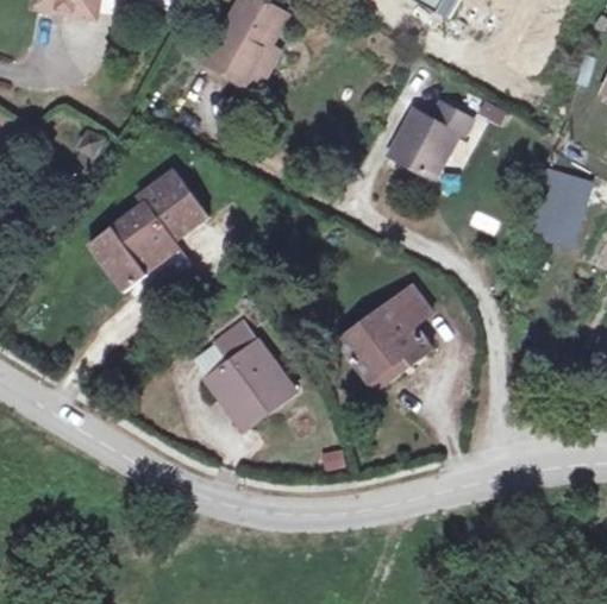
[(37,0),(37,4),(98,13),(99,0),(37,0)]
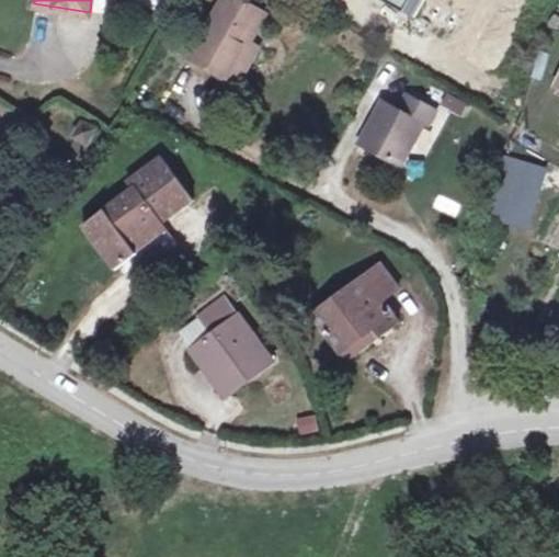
[(248,41),(264,11),(243,0),(220,0),(191,54),(229,75),(248,41)]
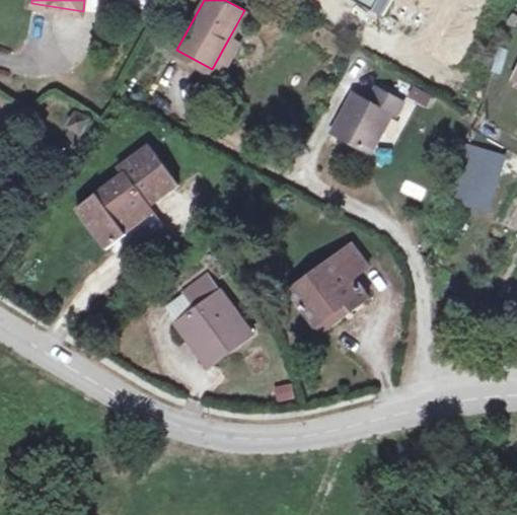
[(361,0),(379,10),(385,0),(361,0)]
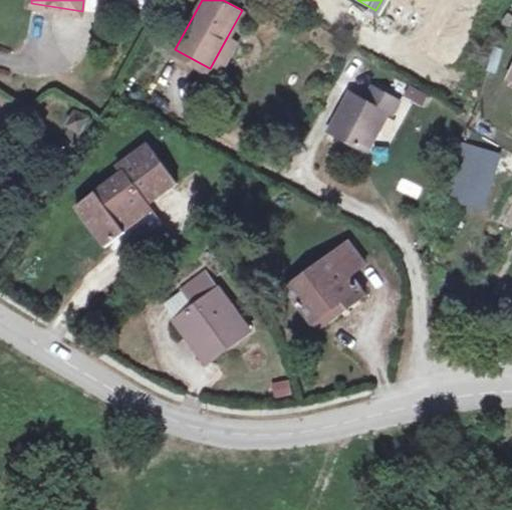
[(218,73),(235,41),(227,37),(210,68),(218,73)]
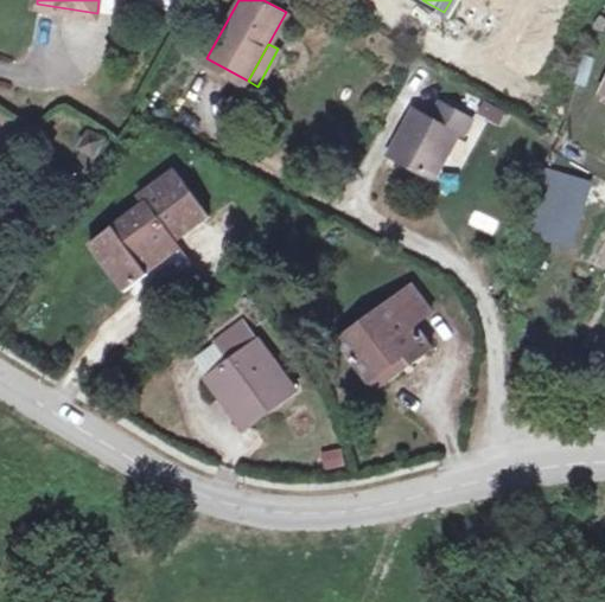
[(500,120),(505,109),(482,97),(476,108),(500,120)]
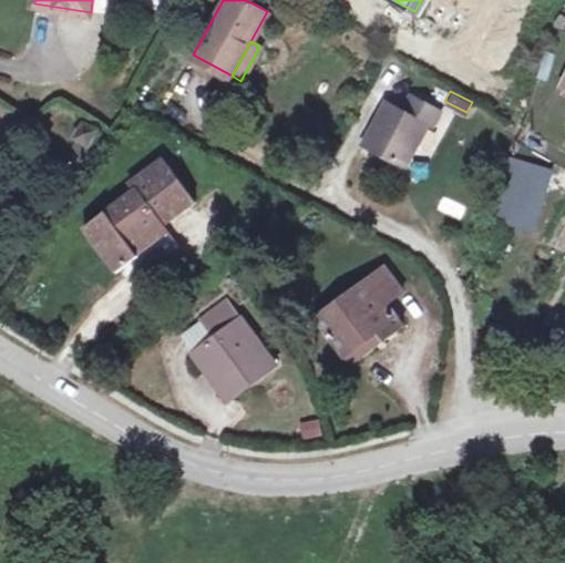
[(403,164),(425,122),(430,124),(439,108),(410,92),(402,108),(386,99),(362,142),(403,164)]
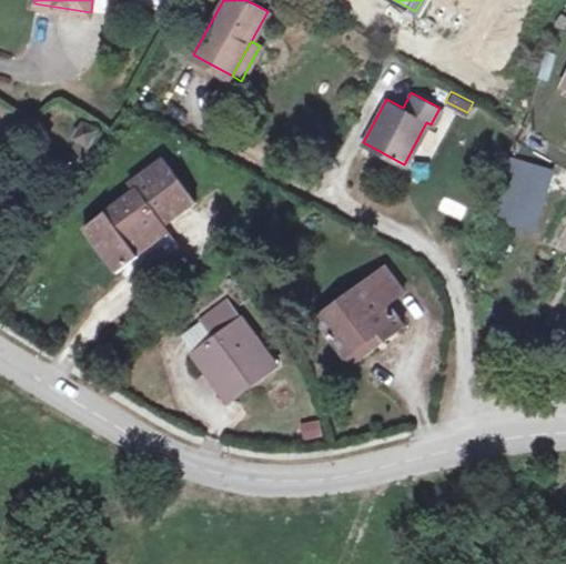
[(88,141),(95,128),(83,121),(76,134),(88,141)]
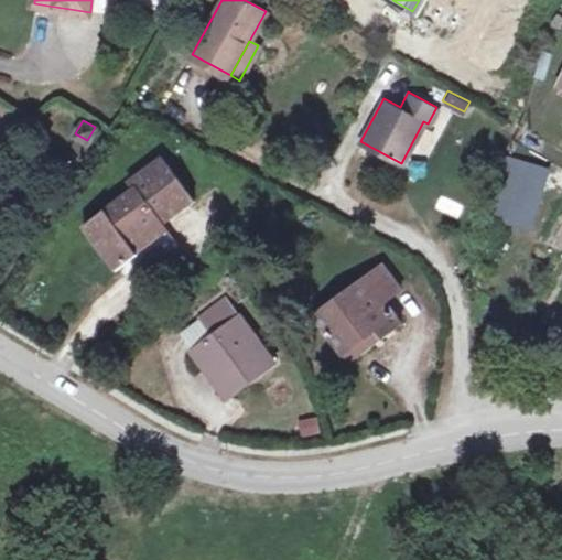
[(162,221),(193,197),(161,155),(129,179),(133,186),(84,224),(116,267),(137,251),(130,244),(162,221)]
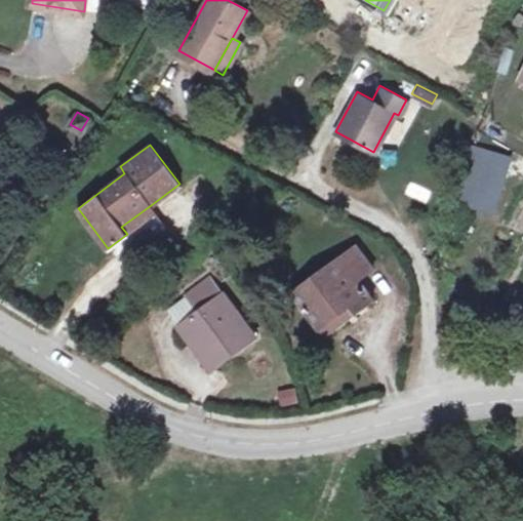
[(483,183),(492,150),(476,145),(467,177),(483,183)]
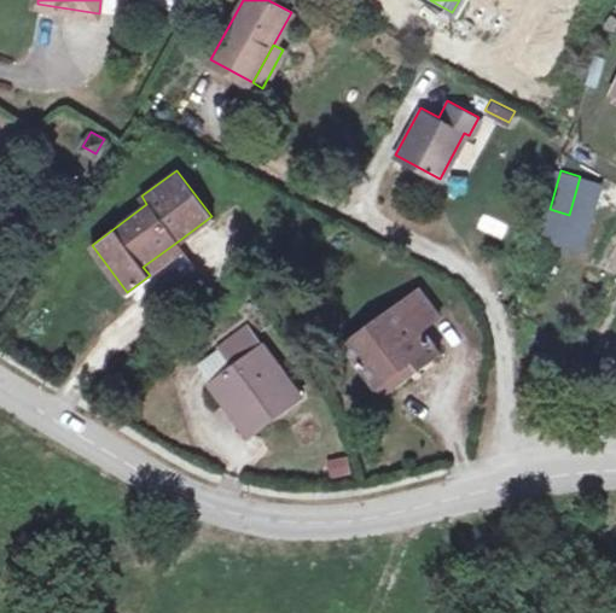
[(561,241),(569,215),(550,209),(541,235),(561,241)]
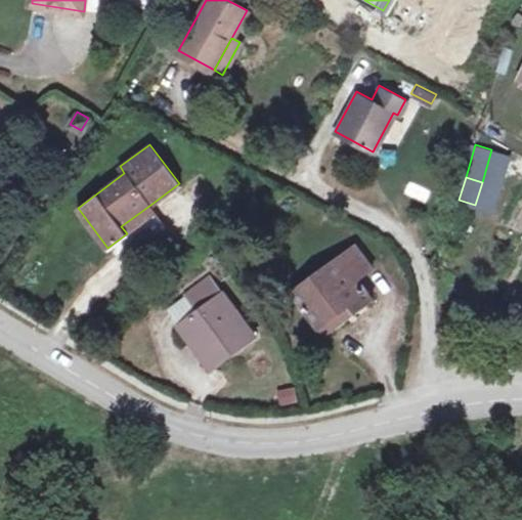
[(131,240),(158,215),(150,205),(121,226),(127,233),(131,240)]
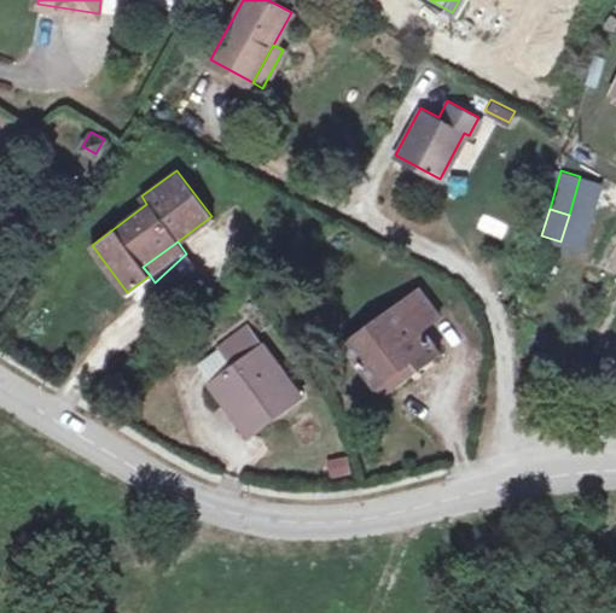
[(440,351),(422,327),(439,314),(418,286),(342,343),(376,386),(411,358),(418,368),(440,351)]
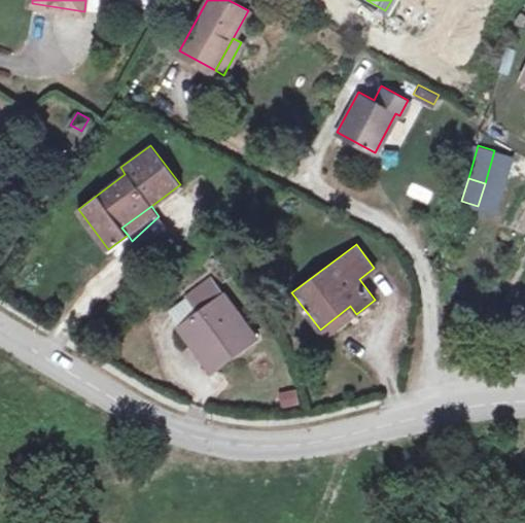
[(255,338),(210,276),(185,293),(198,310),(179,324),(190,341),(198,336),(219,364),(255,338)]
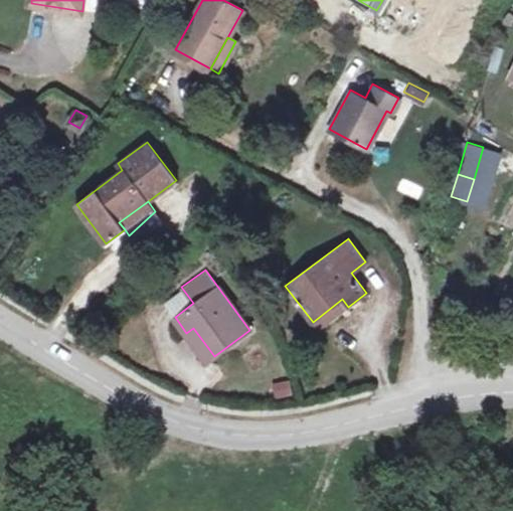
[(214,356),(193,328),(186,333),(207,361),(214,356)]
